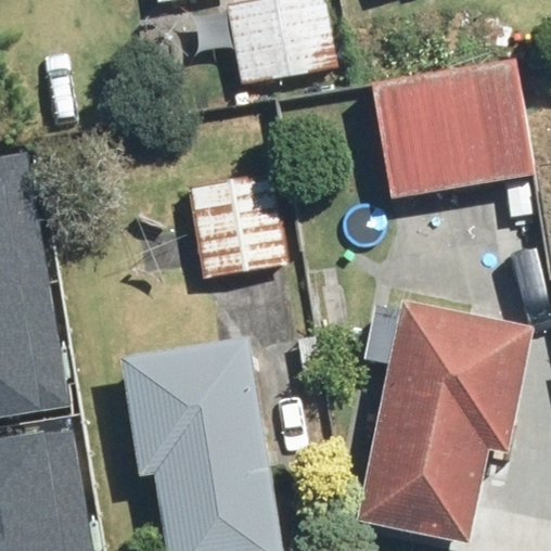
[(230,22),(239,74),(324,61),(316,9),(230,22)]
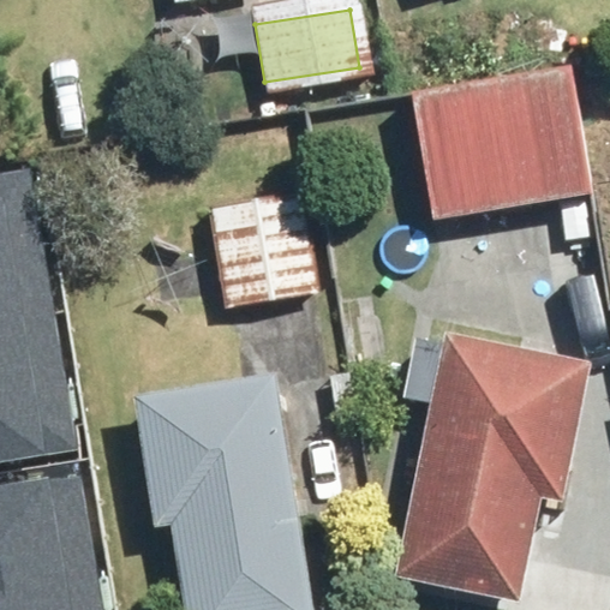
[(555,84),(416,114),(438,221),(578,192),(555,84)]
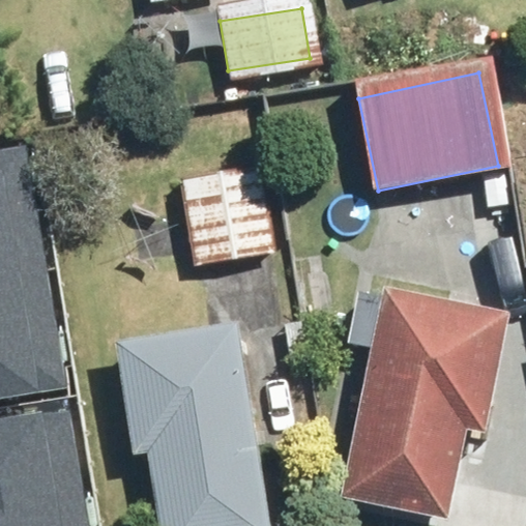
[(0,393),(68,381),(23,130),(0,135),(0,393)]
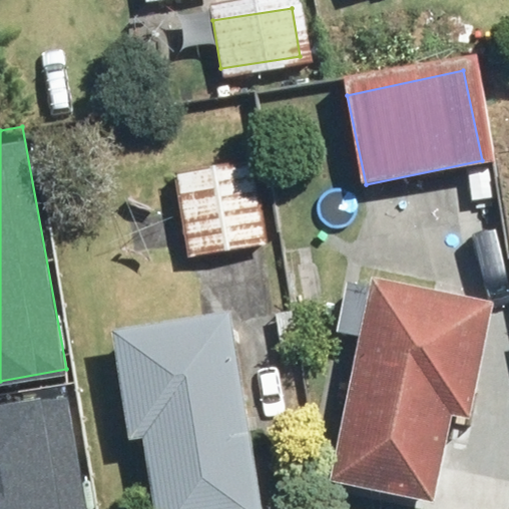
[(238,174),(175,184),(187,258),(250,247),(238,174)]
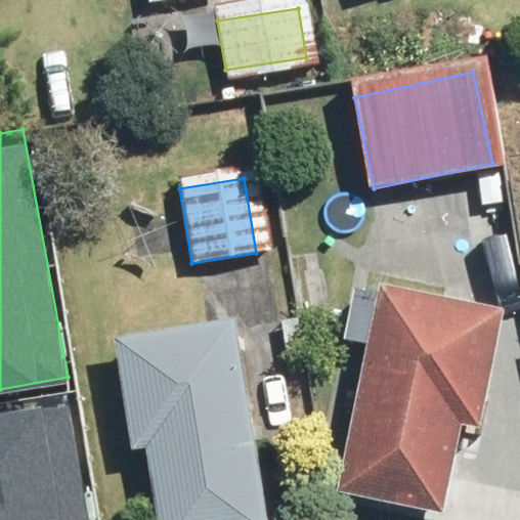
[(385,283),(345,479),(443,499),(461,409),(481,414),(503,306),(385,283)]
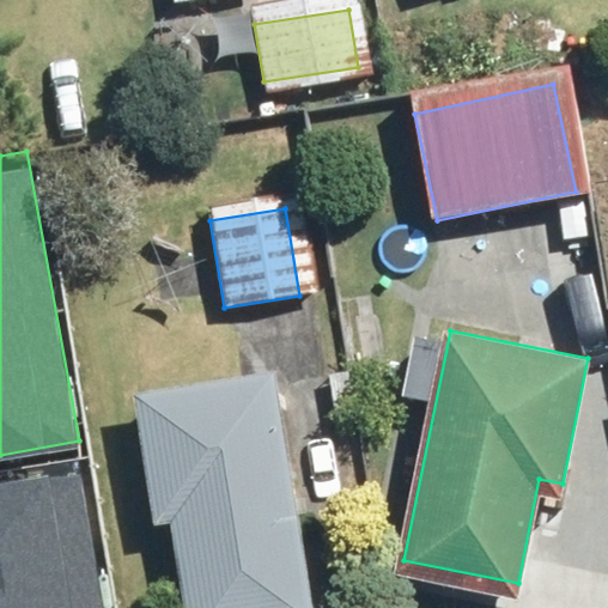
[(177,607),(296,607),(255,389),(141,409),(177,607)]
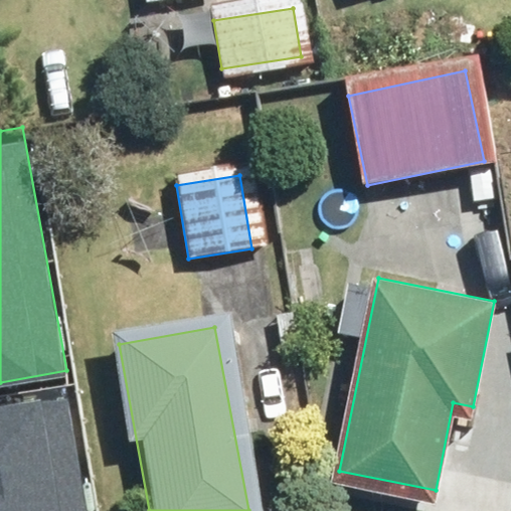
[(0,510),(82,510),(60,387),(0,397),(0,510)]
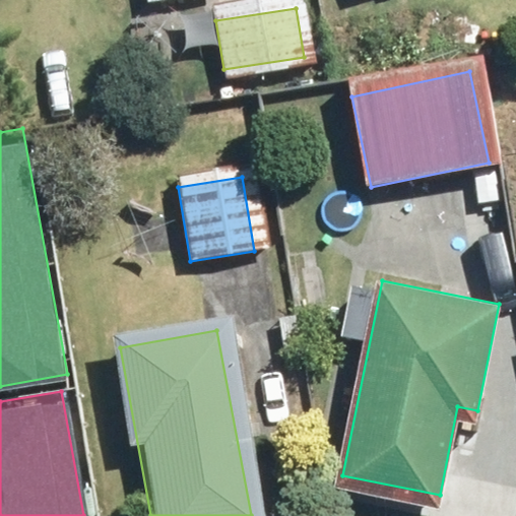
All buildings are outlined.
